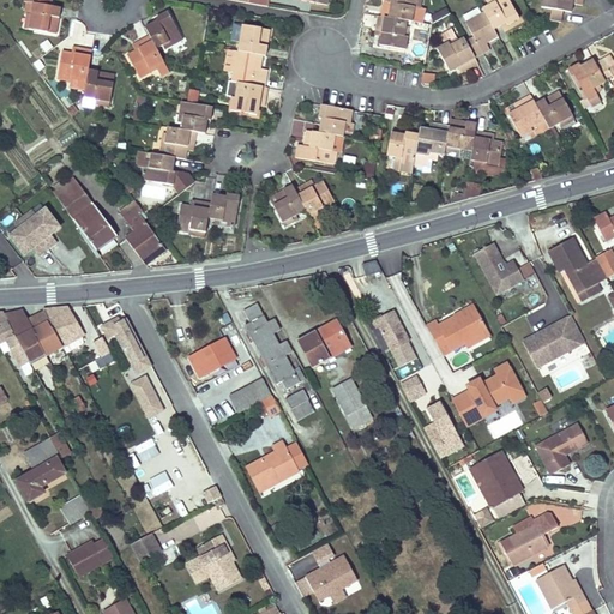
[(387,11),(386,18),(404,22),(410,23),(413,8),(417,10),(419,0),(387,0),(387,2),(390,2),(393,4),(392,12),(387,11)]
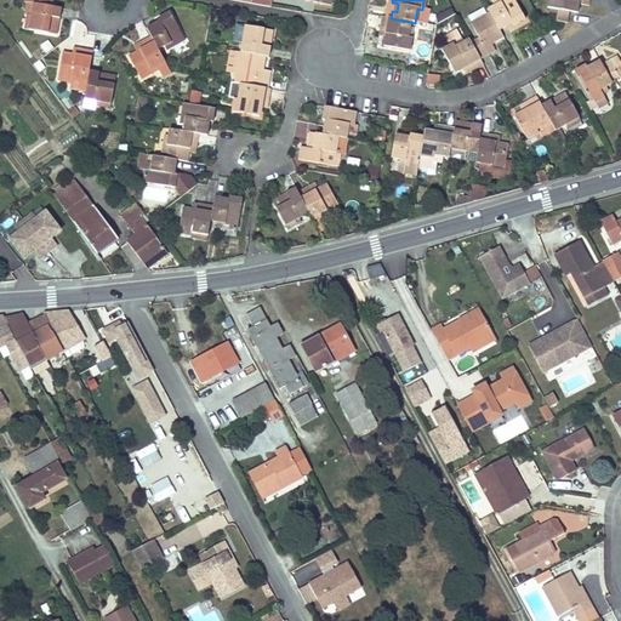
[(493,6),(486,9),(489,13),(499,30),(506,27),(505,22),(510,20),(511,23),(512,26),(523,20),(512,0),(497,0),(499,3),(493,6)]
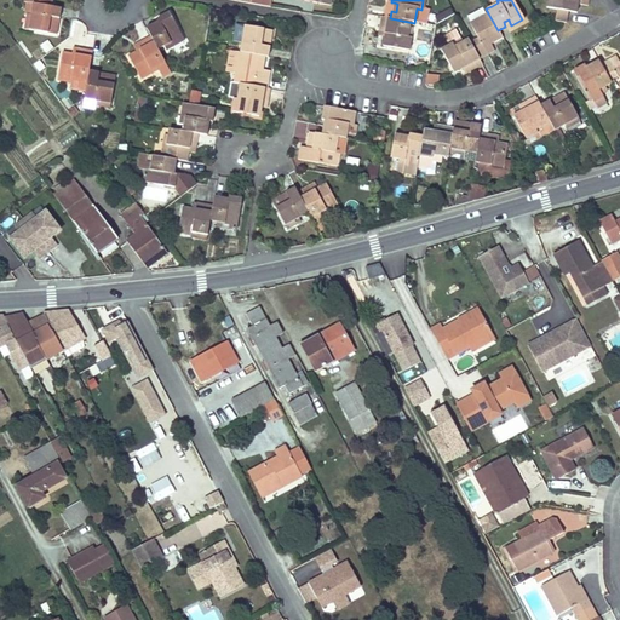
[(556,11),(567,12),(575,13),(577,5),(586,7),(586,0),(546,0),(545,9),(556,11)]
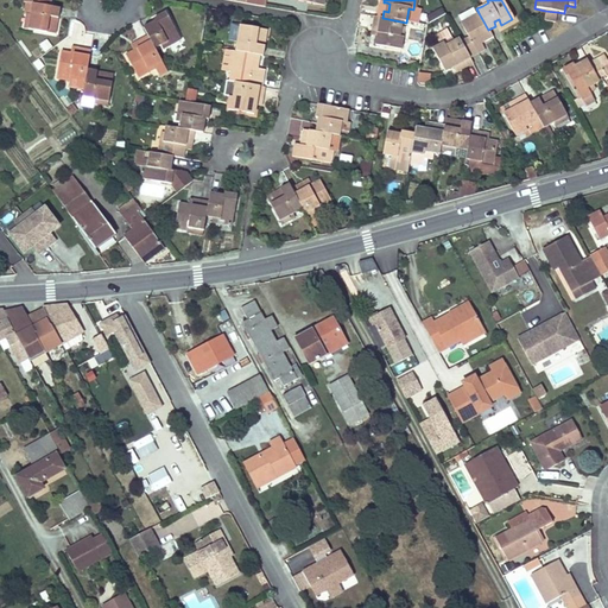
[(31,4),(27,30),(51,33),(52,27),(55,29),(58,8),(48,6),(31,4)]
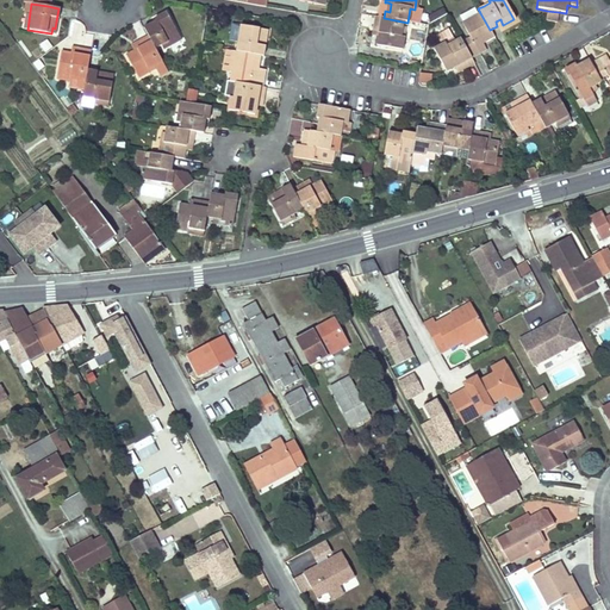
[(410,8),(408,23),(416,24),(419,11),(415,10),(410,8)]
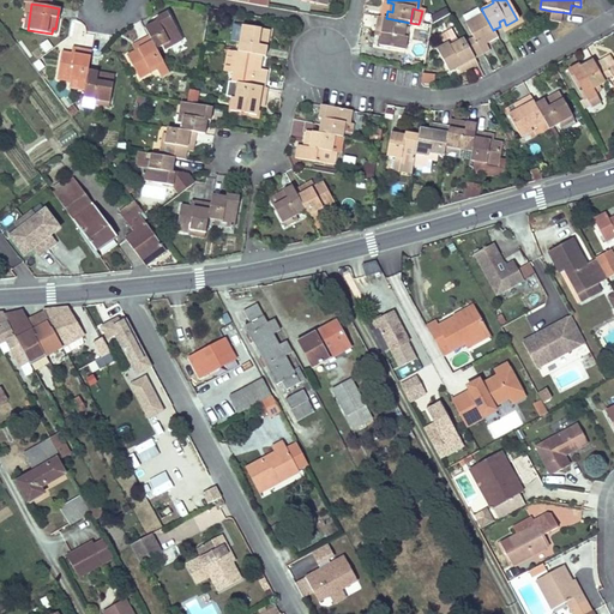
[(445,8),(429,17),(433,24),(450,16),(445,8)]
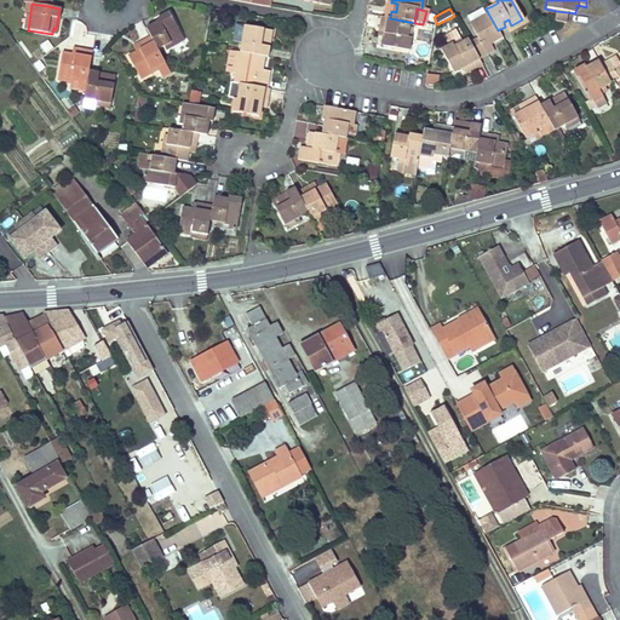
[(567,12),(556,11),(554,22),(564,24),(567,12)]
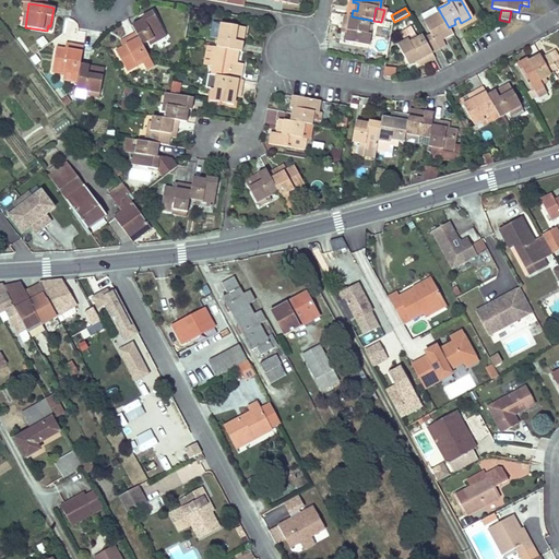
[(137,22),(131,25),(134,33),(141,45),(146,42),(152,38),(154,43),(164,37),(151,11),(141,16),(142,20),(143,23),(139,25),(137,22)]
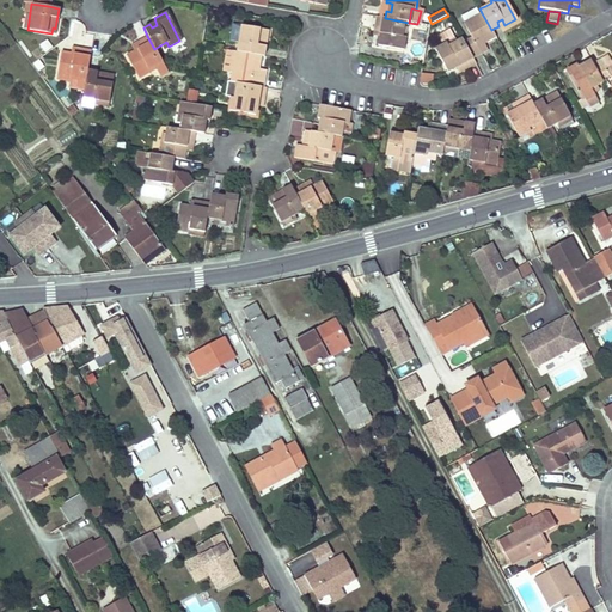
[(471,38),(463,43),(472,60),(487,51),(483,44),(495,37),(491,30),(482,13),(463,23),(471,38)]
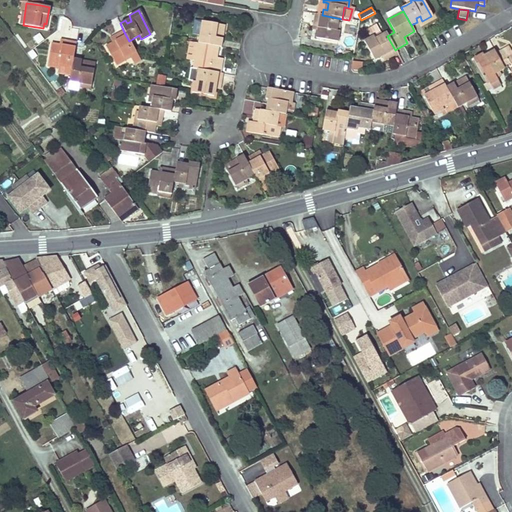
[(314,14),(312,23),(317,24),(316,31),(315,38),(336,43),(338,32),(335,31),(336,24),(337,18),(322,15),(314,14)]
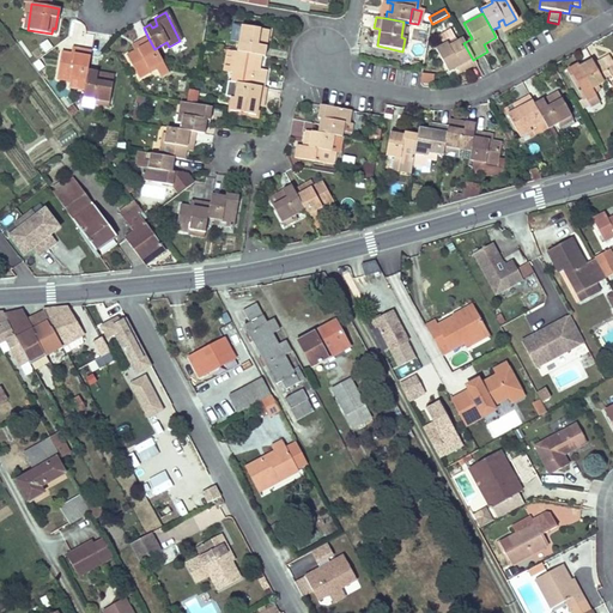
[(230,38),(238,41),(241,26),(232,25),(230,38)]
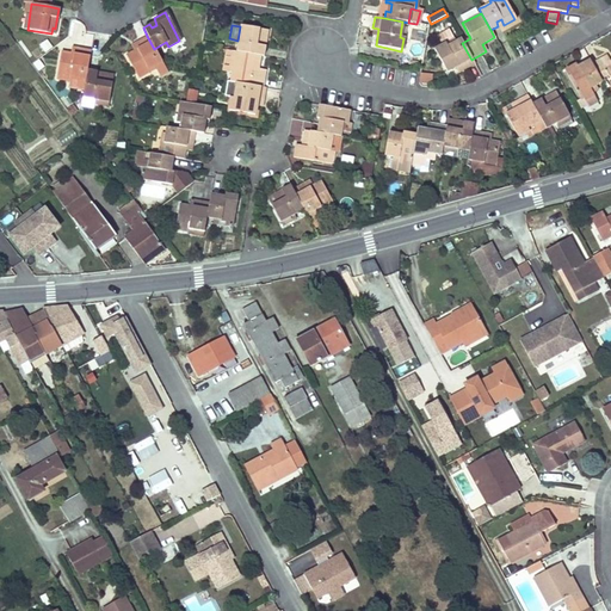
[(238,41),(235,53),(259,56),(263,57),(266,37),(263,37),(264,31),(240,26),(238,41)]
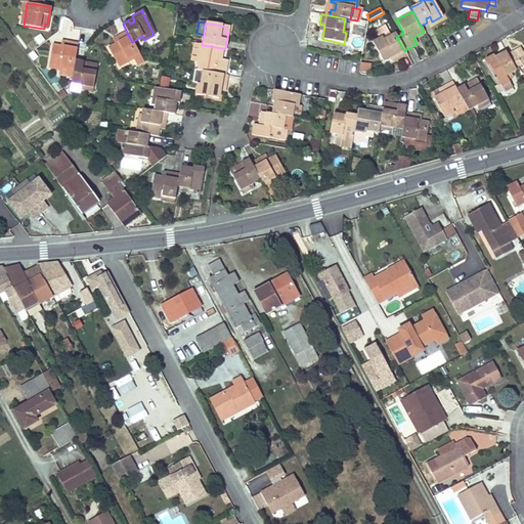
[(383,62),(390,59),(395,56),(397,60),(406,56),(404,51),(396,37),(395,34),(390,36),(384,25),(374,31),(379,39),(372,43),(383,62)]
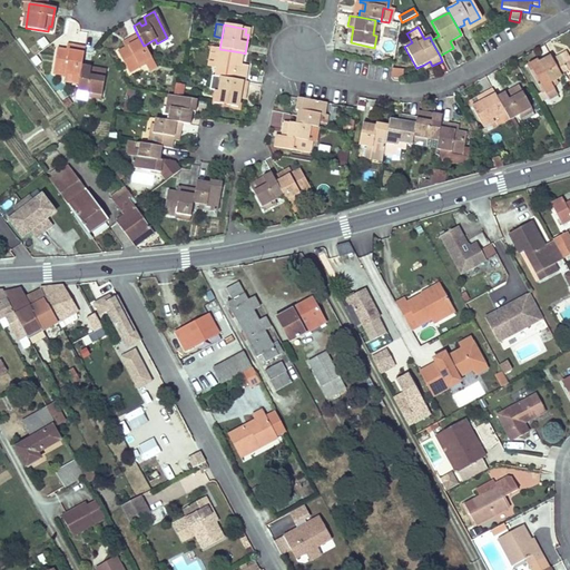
[(130,43),(124,47),(116,51),(128,74),(139,67),(137,64),(145,60),(150,57),(144,46),(137,33),(127,39),(130,43)]
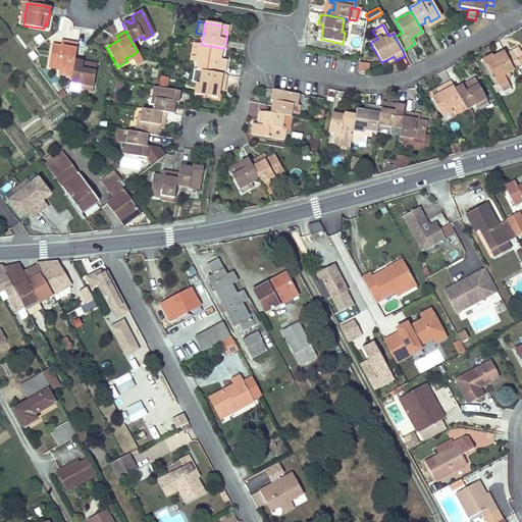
[(48,67),(59,68),(59,65),(72,67),(73,59),(76,44),(66,42),(65,47),(59,46),(52,45),(48,67)]
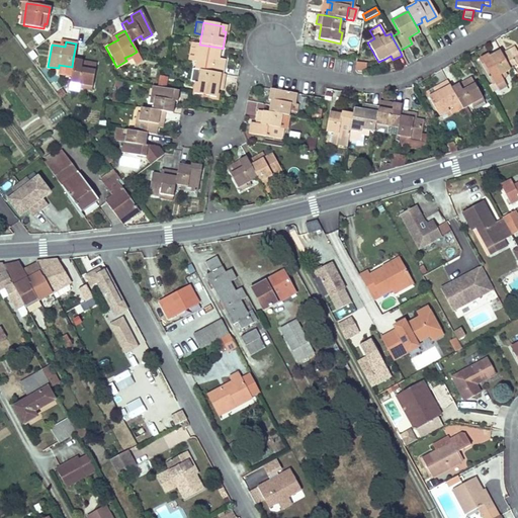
[(190,42),(187,61),(193,62),(196,44),(190,42)]
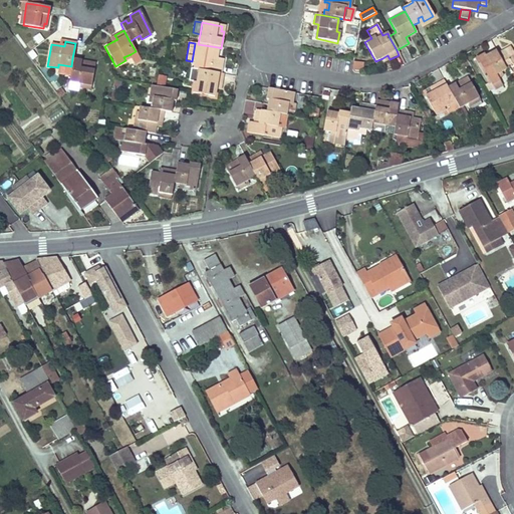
[(195,43),(192,61),(206,63),(205,70),(220,73),(223,59),(216,58),(218,47),(198,44),(195,43)]
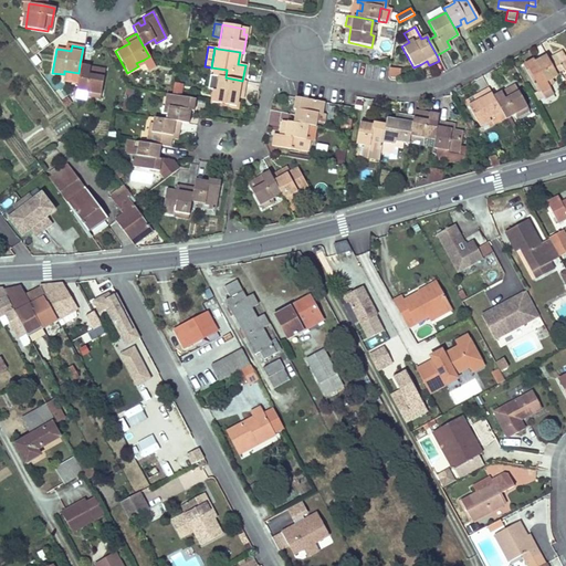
[(562,51),(548,59),(556,73),(564,69),(565,72),(565,56),(565,58),(562,51)]
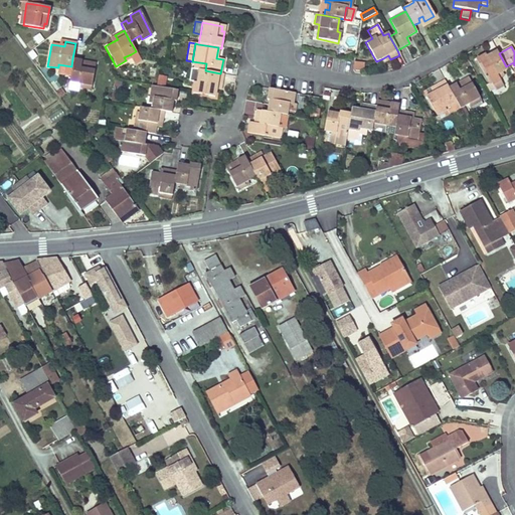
[(489,60),(487,57),(486,55),(476,60),(489,83),(500,77),(498,74),(503,71),(508,69),(506,66),(499,53),(497,51),(491,55),(493,58),(489,60)]
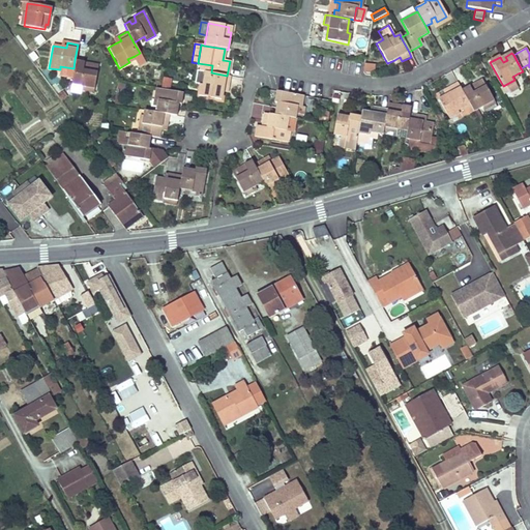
[(71,81),(70,85),(81,86),(93,89),(97,67),(92,66),(92,64),(75,60),(74,68),(71,81)]
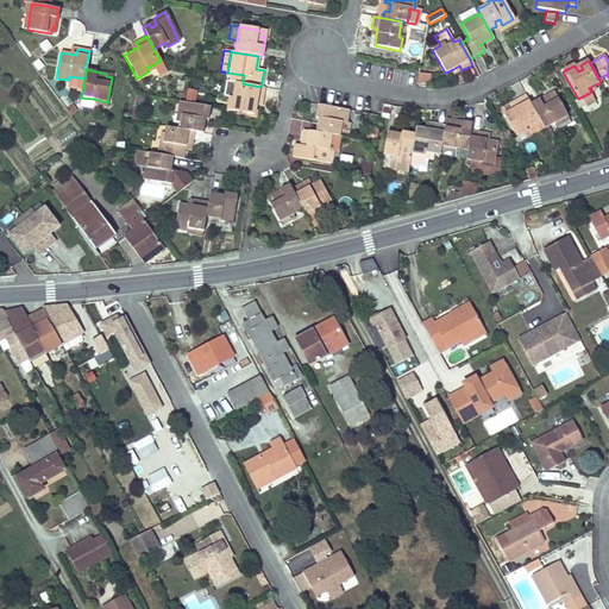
[(429,74),(418,75),(418,85),(431,83),(429,74)]
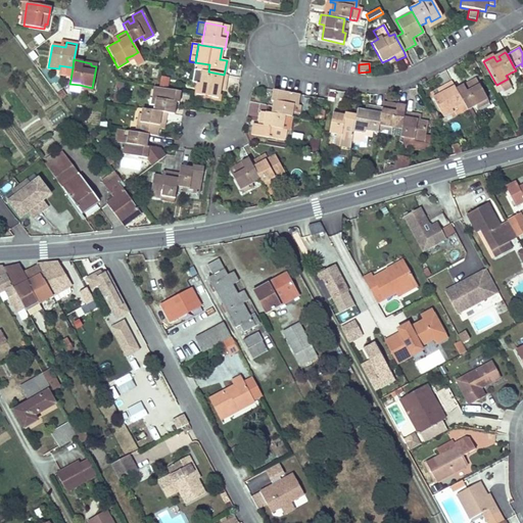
[(59,65),(59,68),(70,80),(73,67),(59,65)]
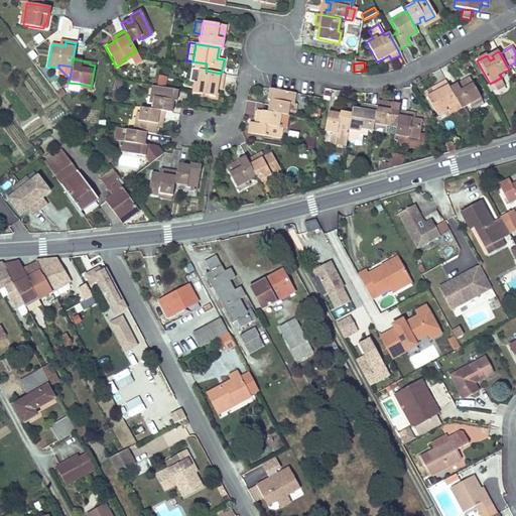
[(199,84),(196,83),(194,94),(215,98),(216,90),(217,84),(222,85),(224,75),(221,74),(206,71),(201,71),(200,76),(199,84)]
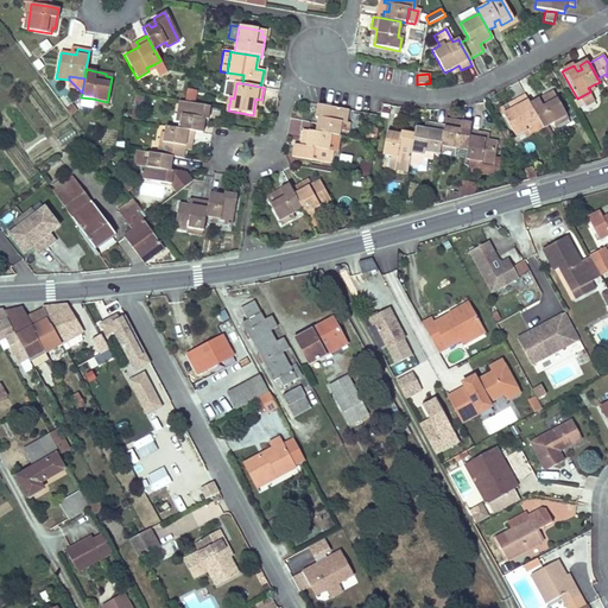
[(185,100),(195,102),(197,90),(188,89),(185,100)]
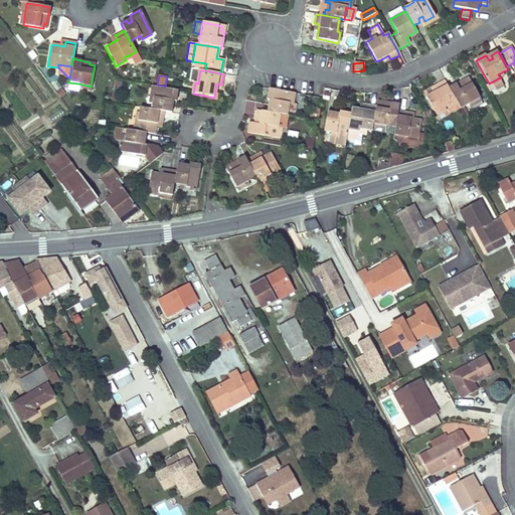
[(464,79),(449,88),(457,102),(460,108),(461,109),(469,104),(480,98),(470,78),(465,81),(464,79)]
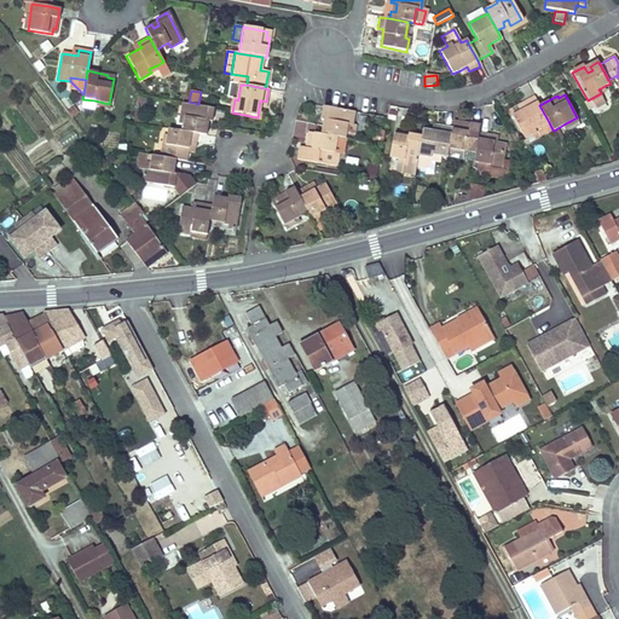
[(527,108),(512,116),(525,139),(536,133),(534,129),(549,122),(539,105),(534,97),(524,103),(527,108)]
